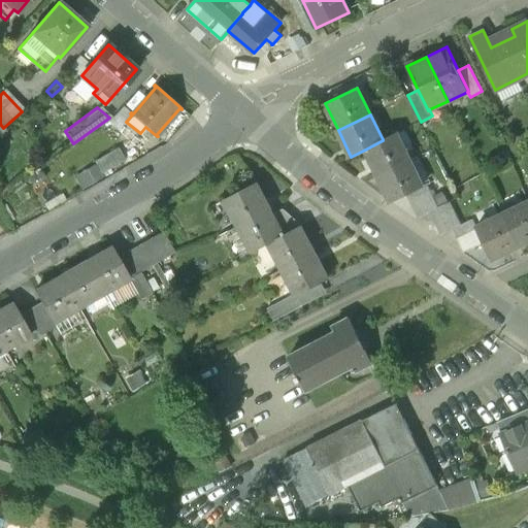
[(383,140),(365,150),(377,175),(409,159),(397,133),(383,139),(383,140)]
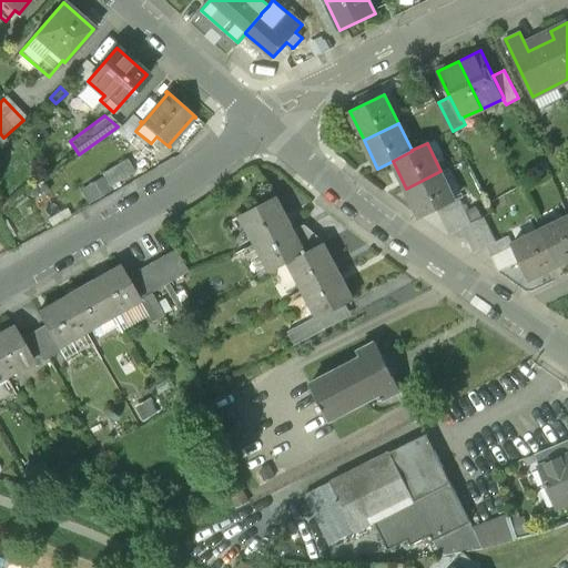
[(127,159),(101,171),(108,184),(133,172),(127,159)]
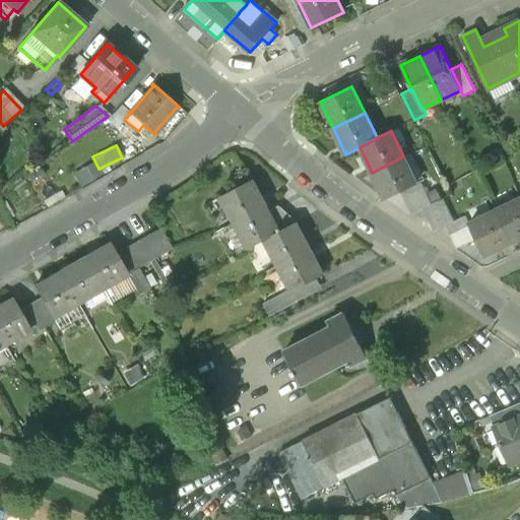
[(403,156),(372,173),(385,198),(400,191),(416,183),(403,156)]
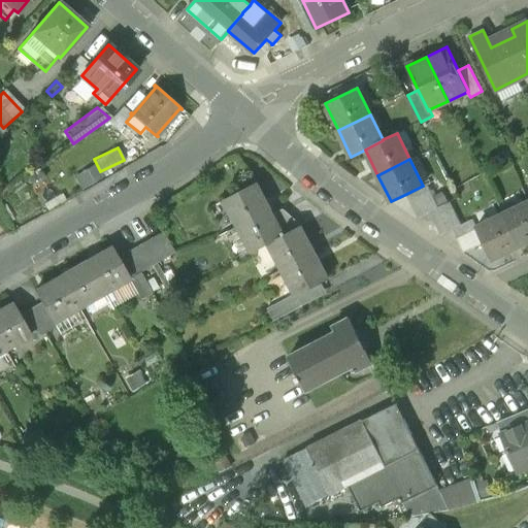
[(258,183),(231,197),(238,211),(233,215),(239,225),(271,208),(258,183)]
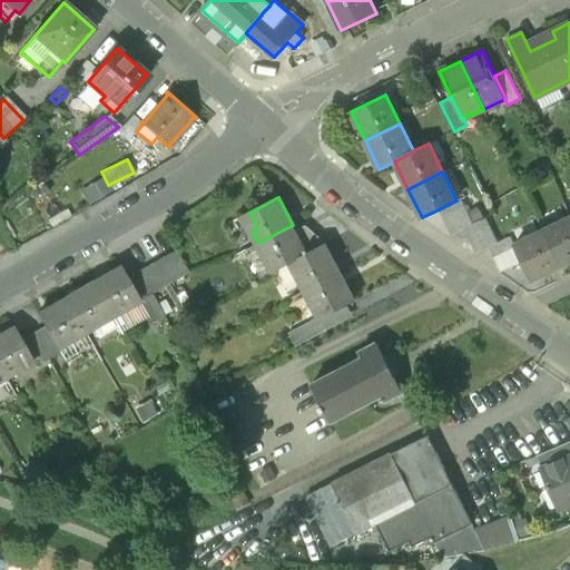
[(457,200),(439,209),(445,222),(467,212),(461,198),(457,200)]
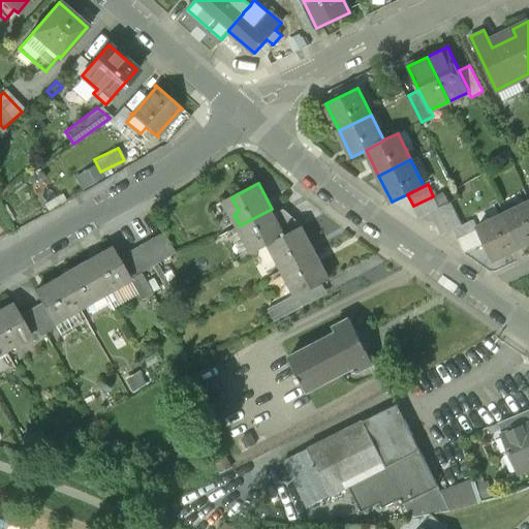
[(433,196),(413,206),(419,218),(430,213),(439,208),(433,196)]
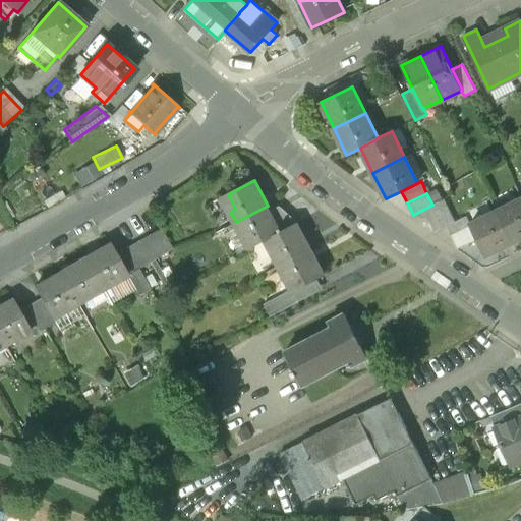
[(444,198),(432,205),(423,210),(429,221),(449,211),(444,198)]
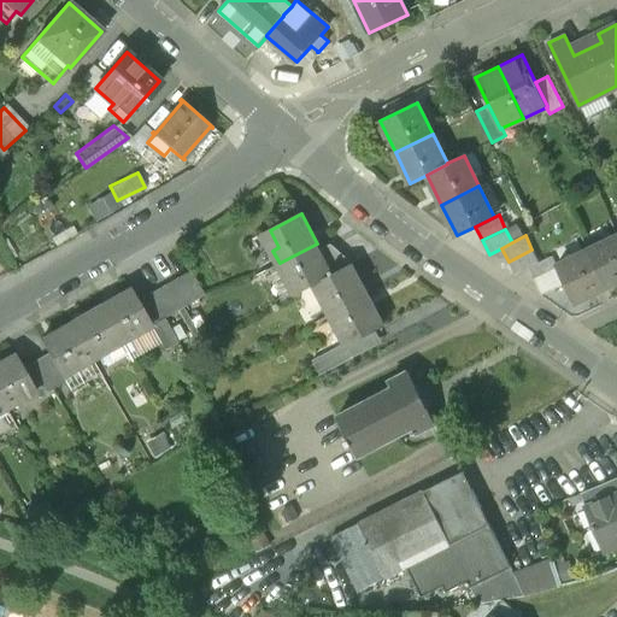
[(616,281),(616,235),(587,250),(605,287),(616,281)]
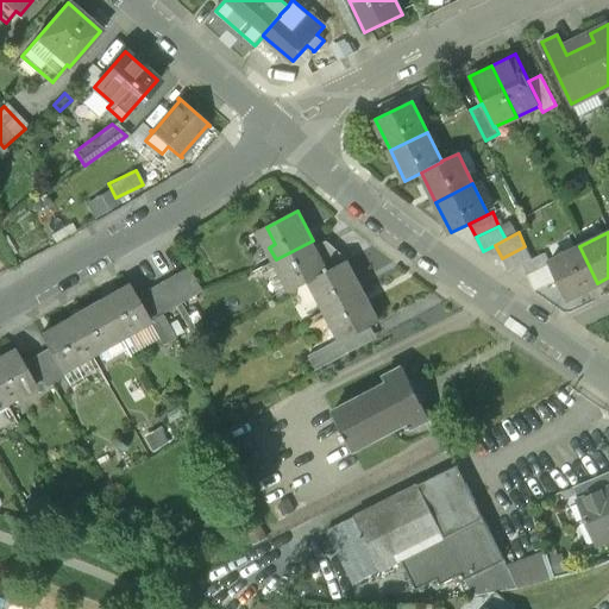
[(313,240),(276,259),(283,274),(288,271),(296,288),(315,277),(346,262),(341,255),(331,244),(318,251),(313,240)]
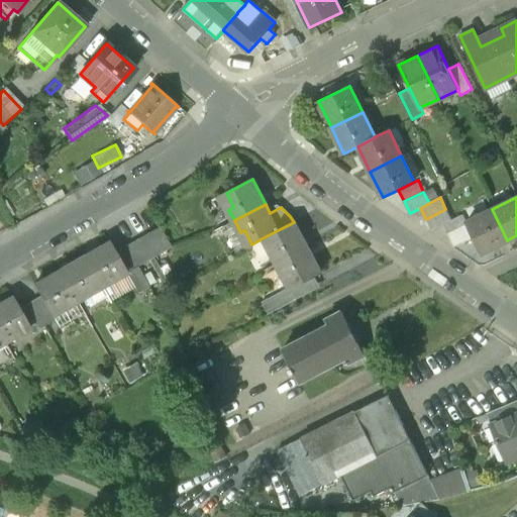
[(445,209),(426,219),(431,230),(442,225),(442,224),(451,220),(445,209)]
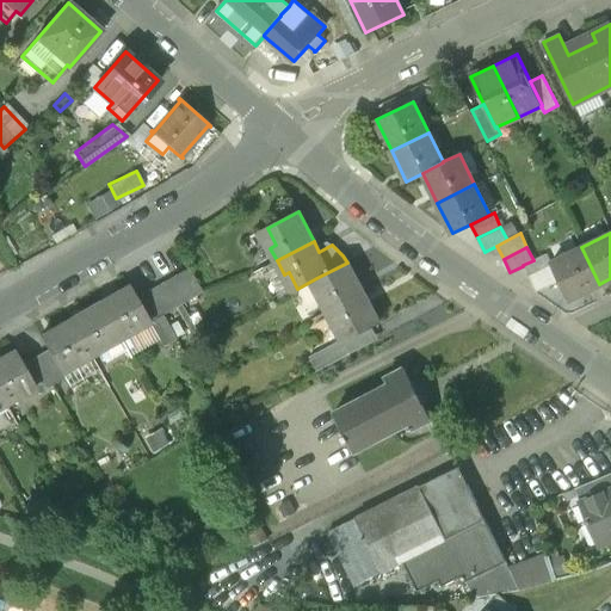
[(581,247),(551,263),(553,267),(560,281),(569,300),(599,284),(581,247)]
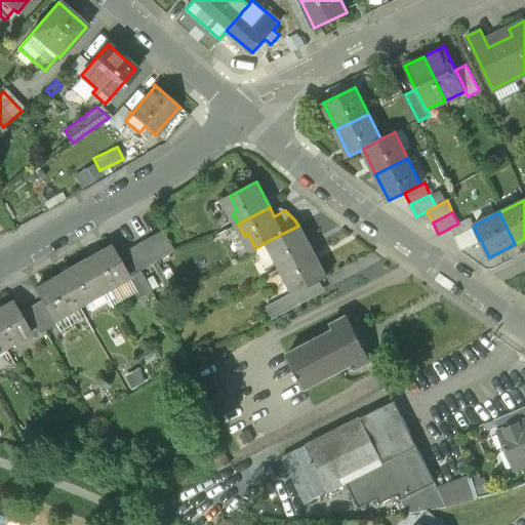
[(470,217),(458,224),(449,228),(449,229),(455,239),(475,230),(474,226),(470,217)]
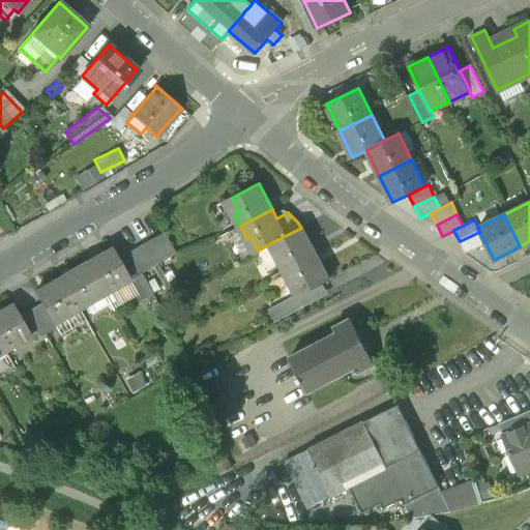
[(301,228),(274,241),(283,256),(277,259),(284,270),(315,254),(301,228)]
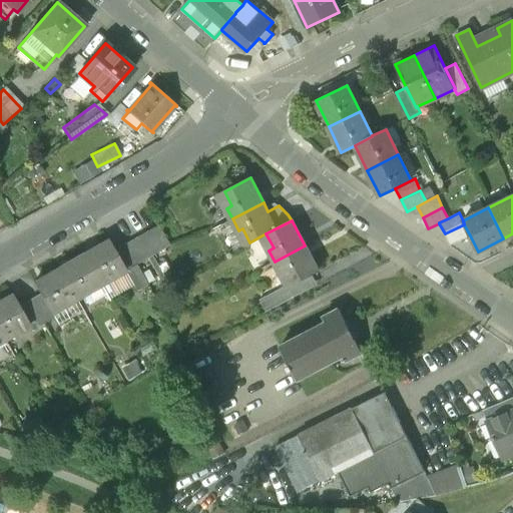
[(158,224),(146,231),(157,251),(169,244),(158,224)]
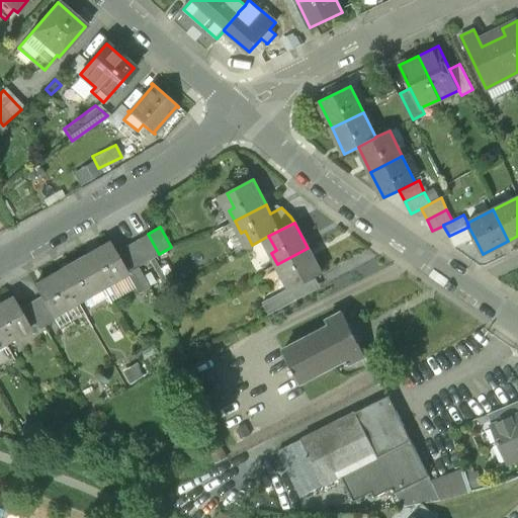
[(468,227),(449,236),(454,248),(475,238),(468,227)]
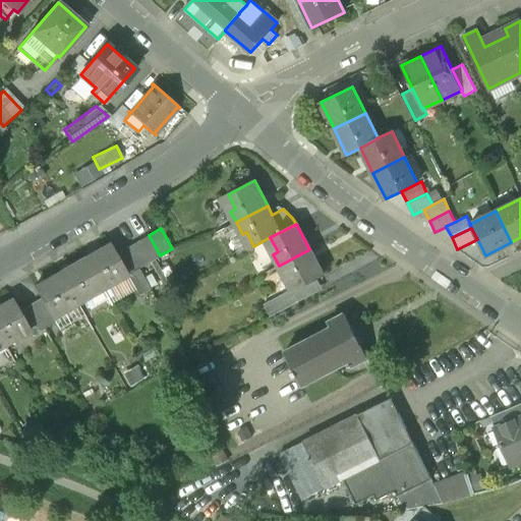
[(149,235),(137,241),(150,262),(160,255),(149,235)]
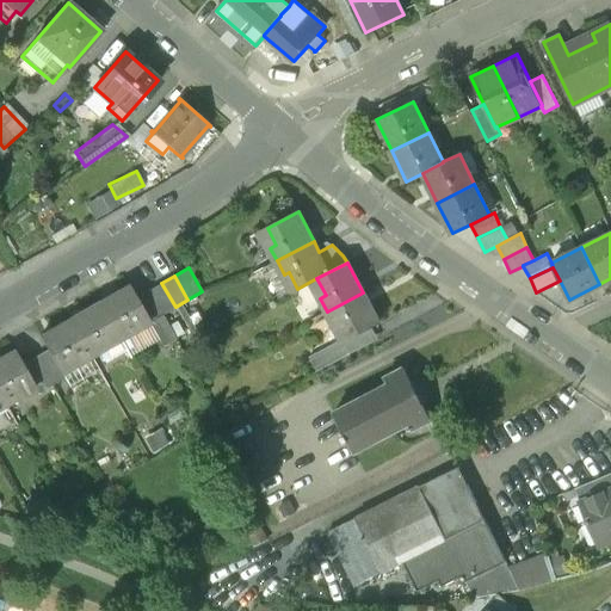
[(161,283),(148,290),(162,314),(176,307),(161,283)]
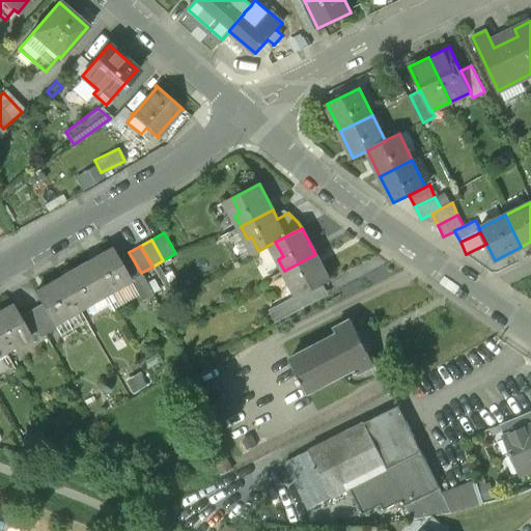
[(112,249),(86,263),(102,290),(101,290),(103,295),(115,287),(113,283),(127,276),(117,259),(112,249)]
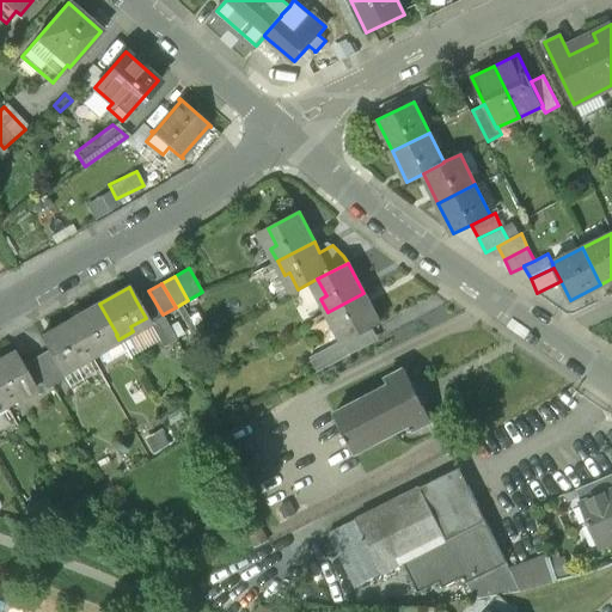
[(163,314),(148,291),(135,299),(146,318),(150,322),(163,314)]
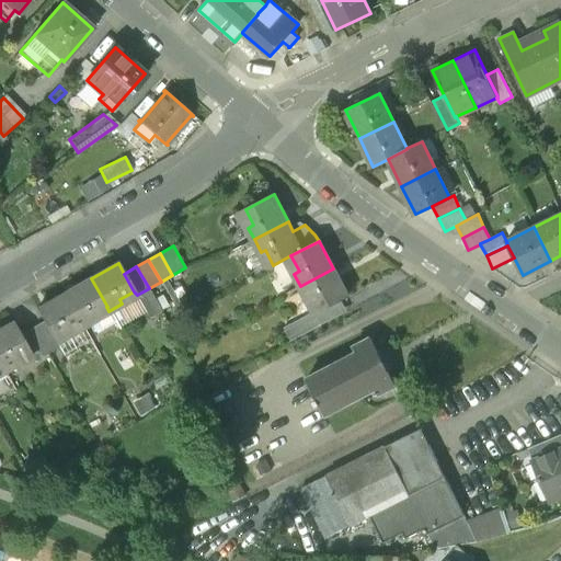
[(333,268),(300,286),(307,298),(311,296),(319,311),(347,296),(333,268)]
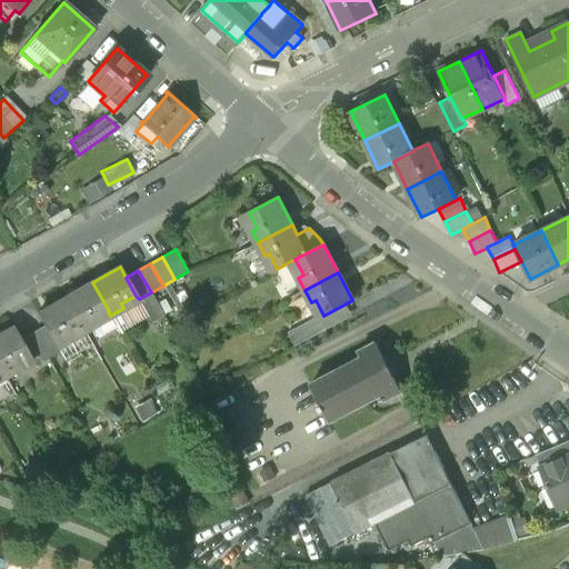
[(92,282),(66,298),(81,327),(83,331),(97,323),(95,319),(108,311),(109,311),(92,282)]
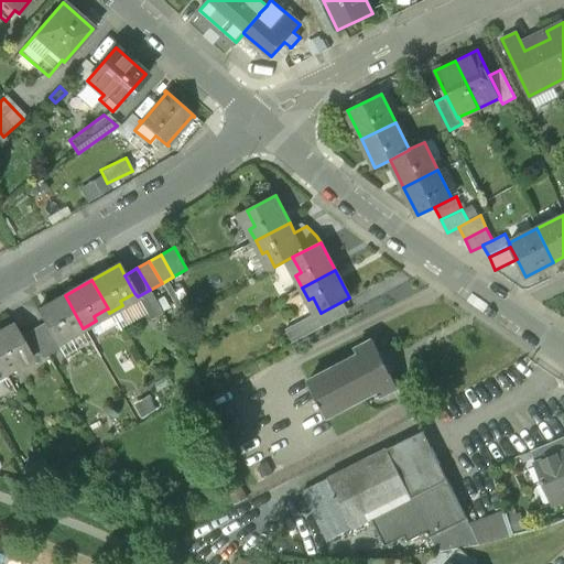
[(65,295),(38,311),(44,323),(56,343),(69,336),(66,332),(80,324),(65,295)]
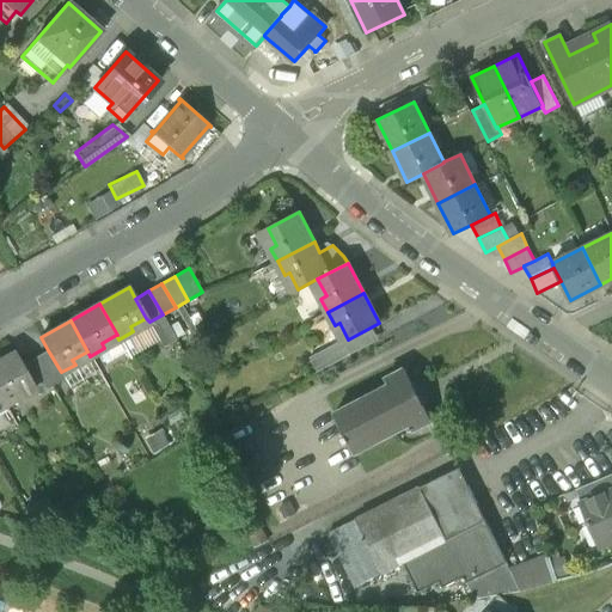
[(337,343),(310,357),(318,372),(346,357),(337,343)]
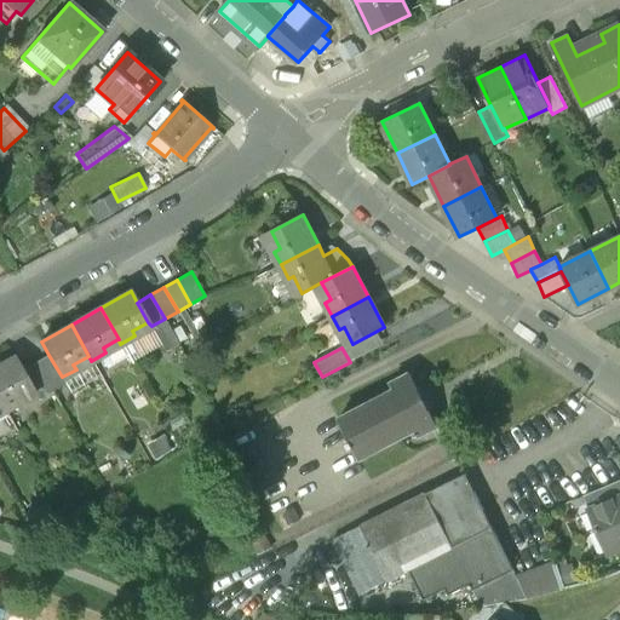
[(49,355),(35,362),(51,390),(64,383),(62,377),(49,355)]
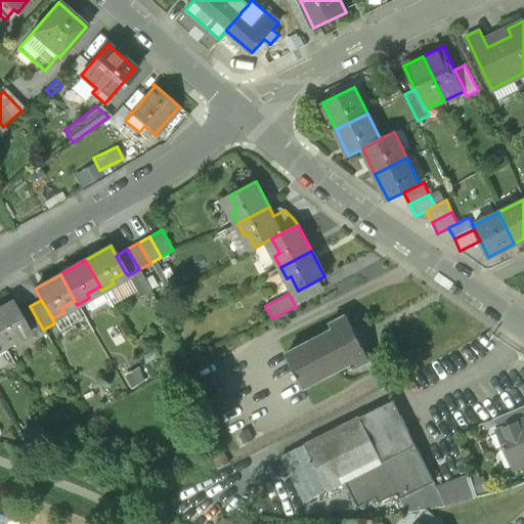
[(12,301),(0,307),(0,339),(2,342),(1,343),(3,346),(15,340),(13,336),(28,328),(18,313),(12,301)]
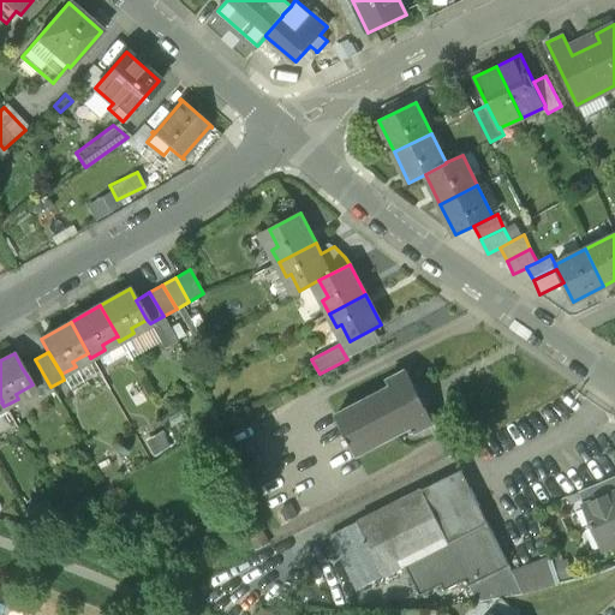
[(35,359),(22,368),(33,384),(37,394),(51,387),(35,359)]
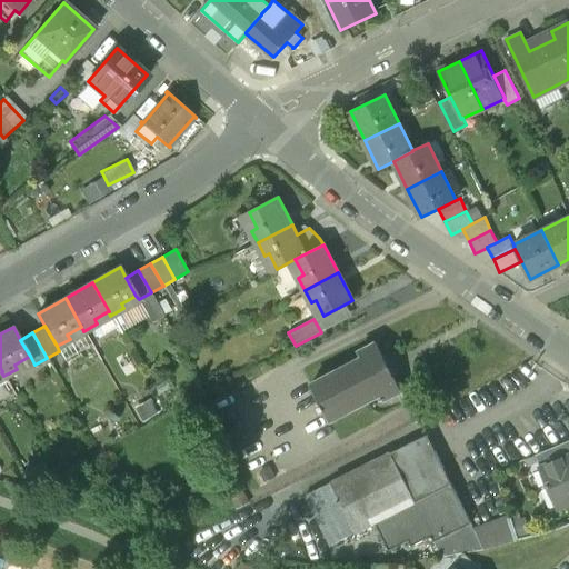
[(361,359),(311,385),(321,405),(318,408),(320,412),(323,411),(328,420),(379,396),(381,400),(400,391),(392,376),(395,373),(388,360),(385,361),(377,343),(358,353),(361,359)]
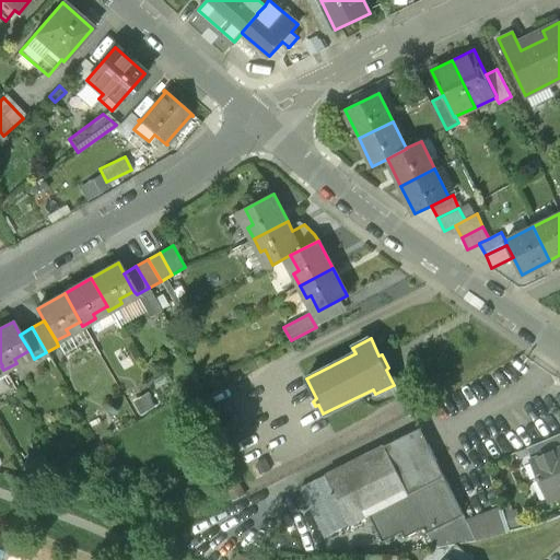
[(420,428),(301,487),(325,534),(370,514),(384,540),(404,531),(406,537),(426,527),(435,547),(477,540),(510,533),(501,510),(478,518),(480,522),(470,526),(420,428)]
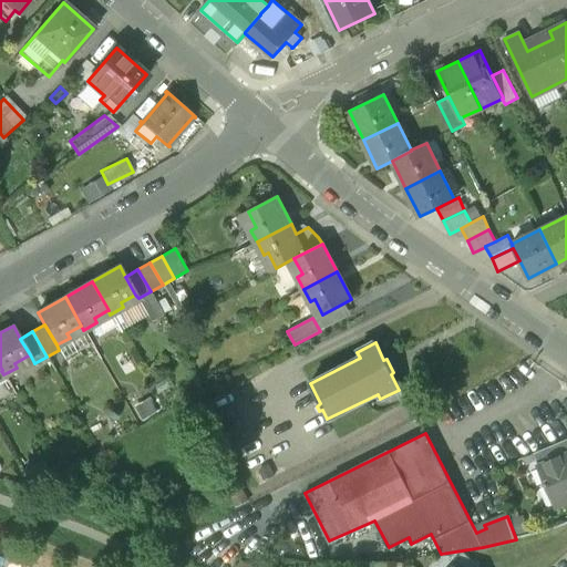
[(566,439),(531,454),(537,467),(566,454),(566,439)]
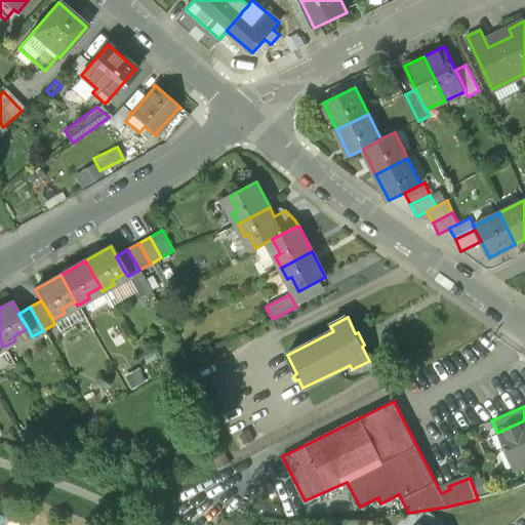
[(524,420),(497,433),(515,469),(524,463),(524,420)]
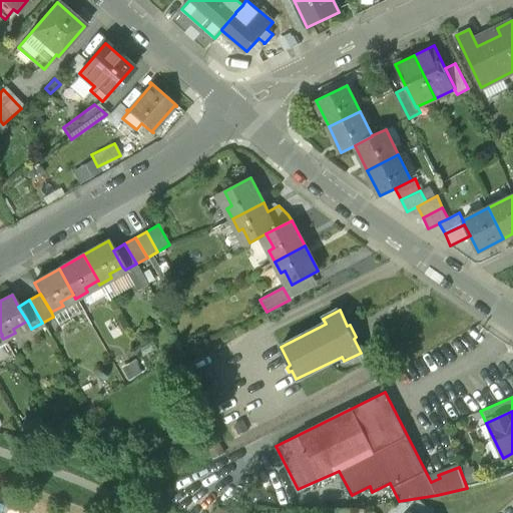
[(33,486),(25,503),(47,512),(46,512),(82,512),(85,508),(33,486)]
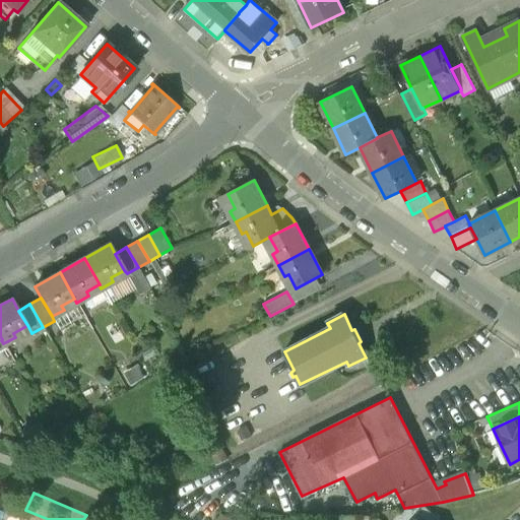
[(437,519),(425,509),(415,519),(416,519),(437,519)]
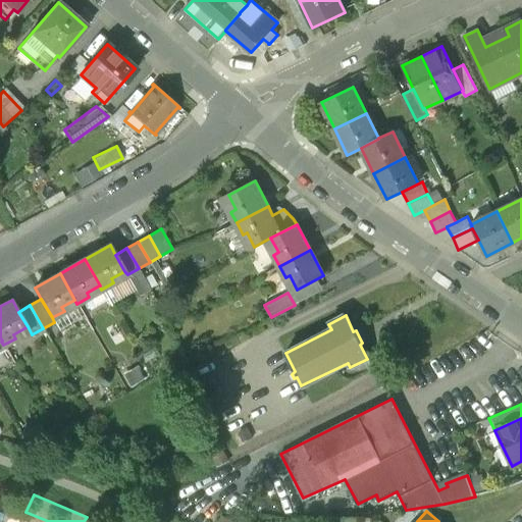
[(220,513),(216,521),(235,521),(236,519),(220,513)]
